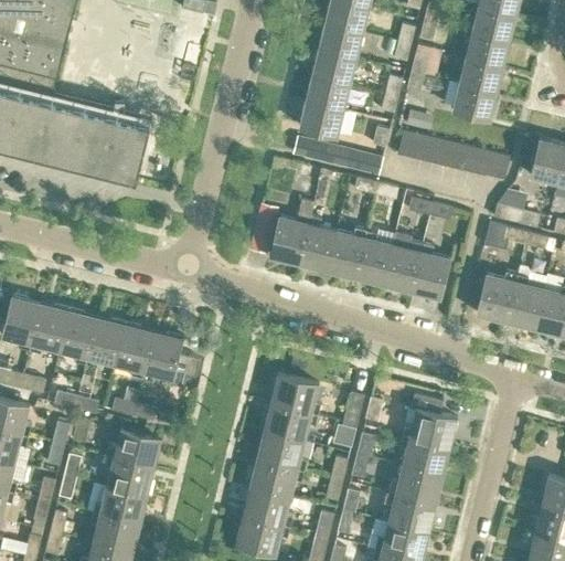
[(0,0),(0,145),(136,179),(150,125),(68,104),(51,99),(54,88),(70,27),(76,0),(0,0)]
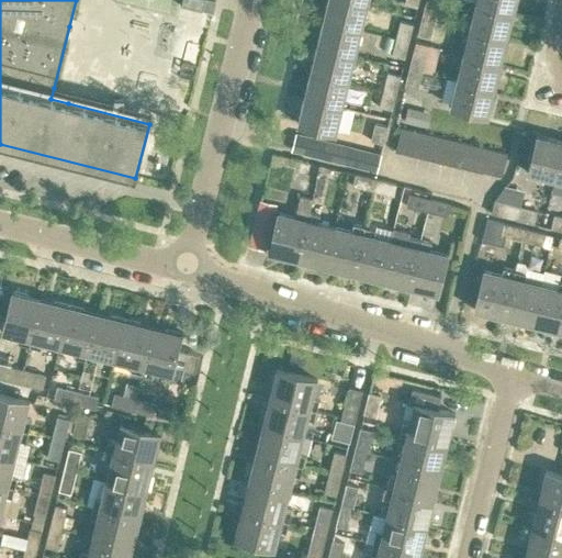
[(205,1),(199,0),(182,0),(180,9),(202,14),(205,1)]
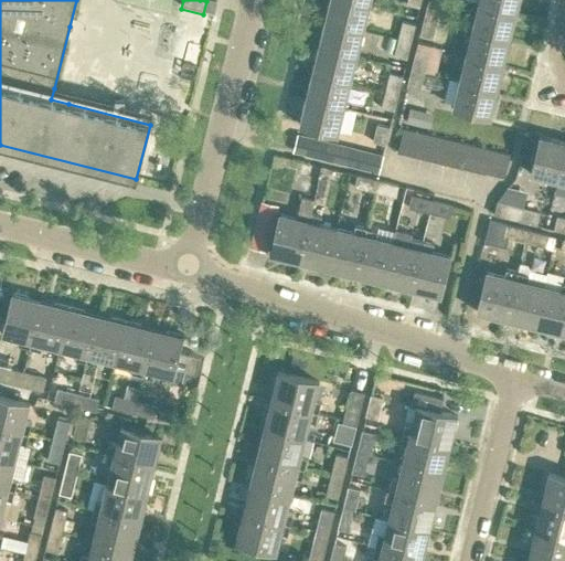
[(341,0),(330,0),(326,23),(362,32),(369,7),(341,0)]
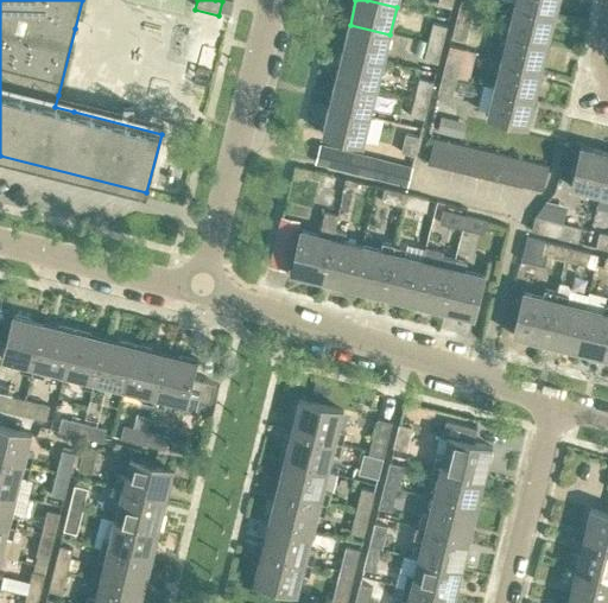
[(453,0),(438,0),(437,7),(451,11),(453,0)]
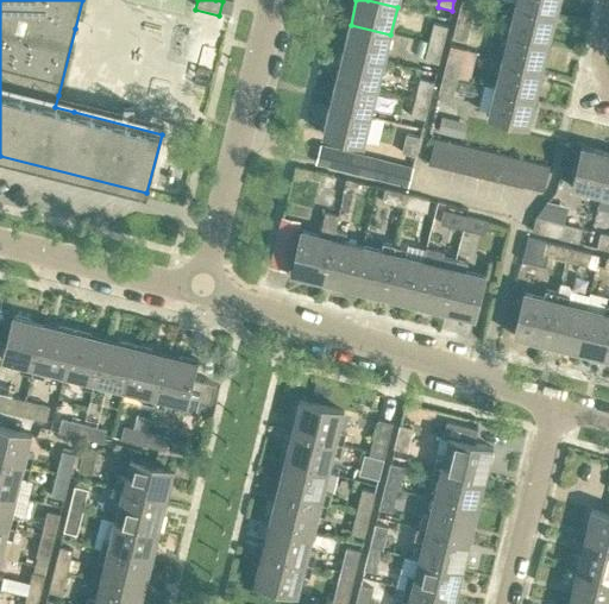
[(516,0),(515,7),(557,17),(560,0),(516,0)]
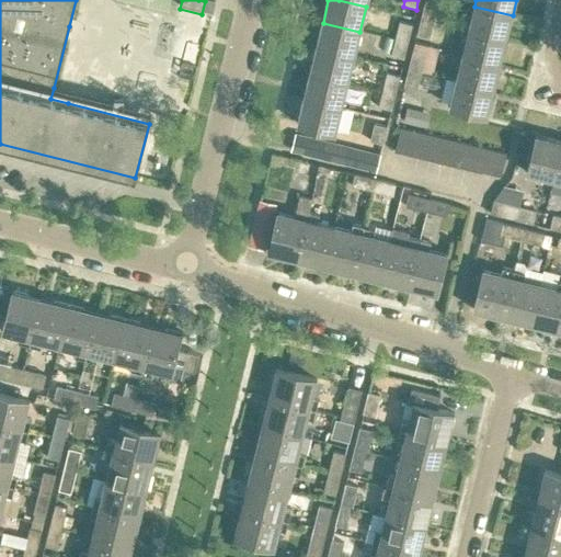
[(425,3),(421,20),(433,23),(437,7),(425,3)]
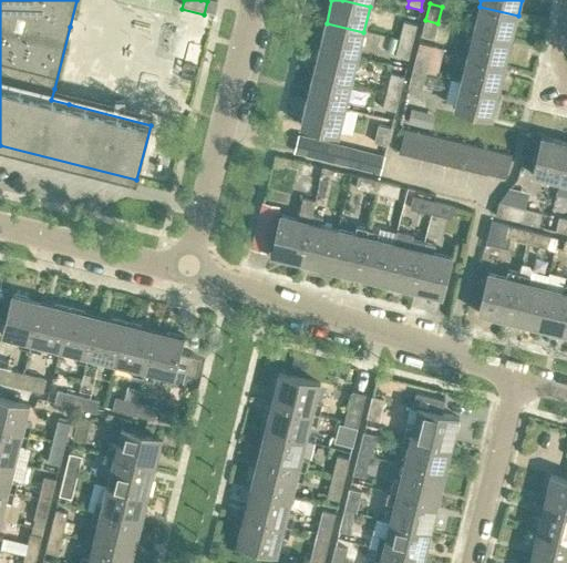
[(480,7),(473,32),(512,42),(518,16),(480,7)]
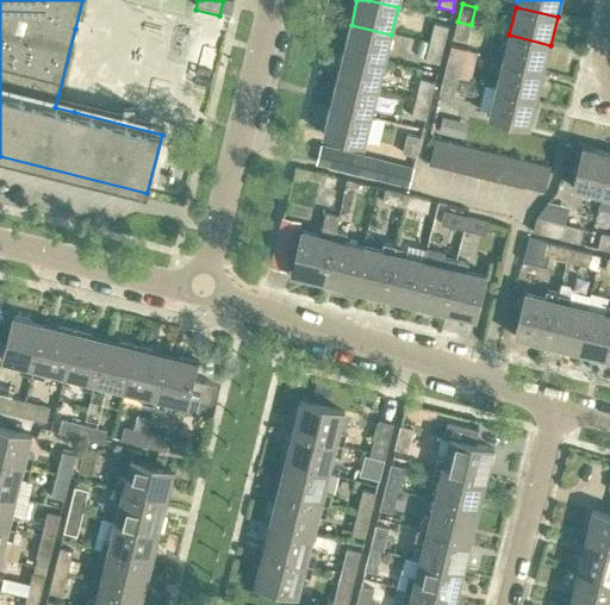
[(471,25),(458,22),(453,41),(467,44),(471,25)]
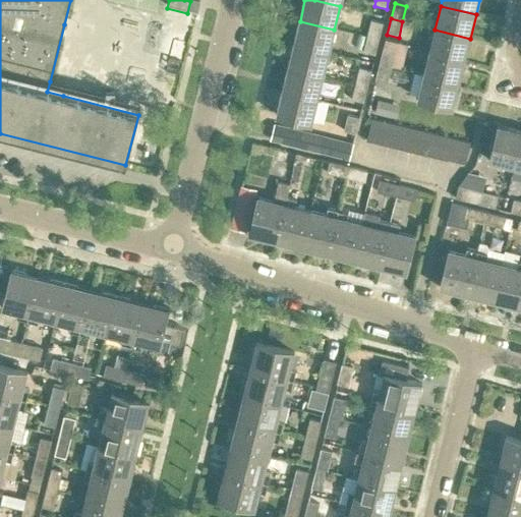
[(300,21),(294,45),(329,54),(334,30),(300,21)]
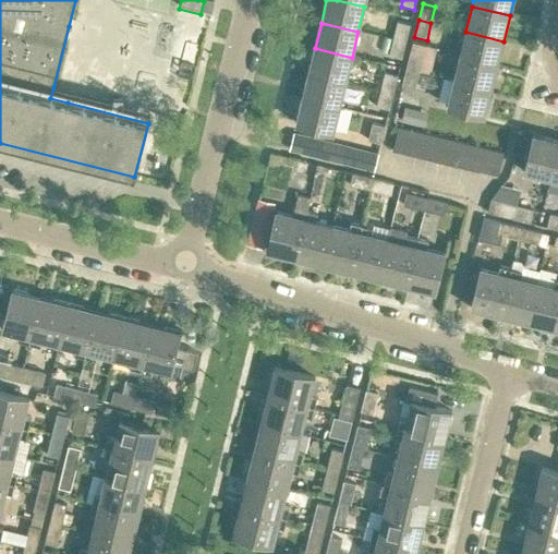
[(397,24),(392,40),(405,44),(410,27),(397,24)]
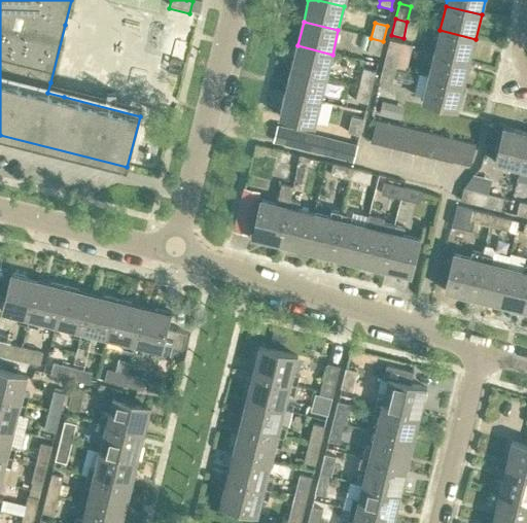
[(440,30),(434,54),(469,63),(476,39),(440,30)]
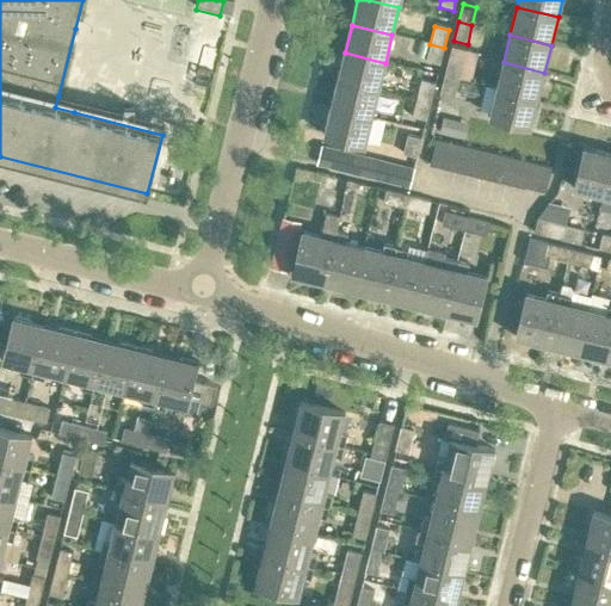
[(444,48),(430,44),(426,63),(439,67),(444,48)]
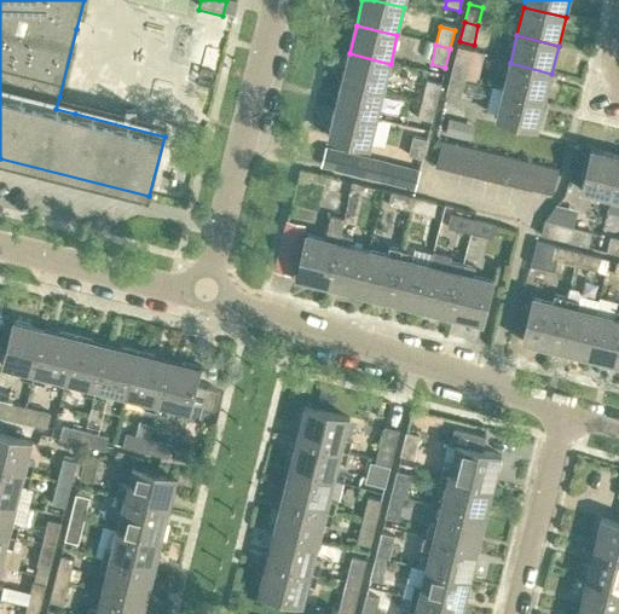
[(350,53),(342,81),(383,92),(391,64),(350,53)]
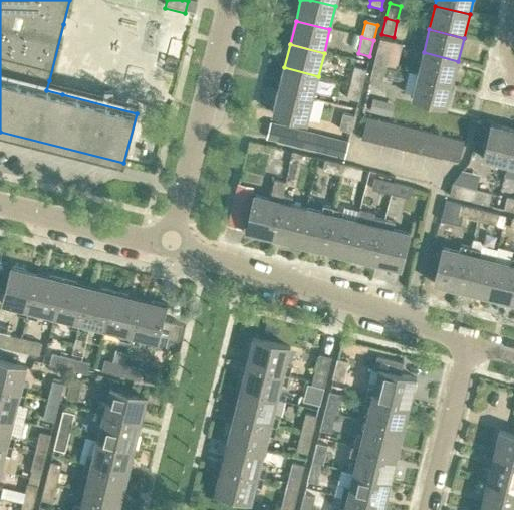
[(377,49),(373,65),(386,68),(390,52),(377,49)]
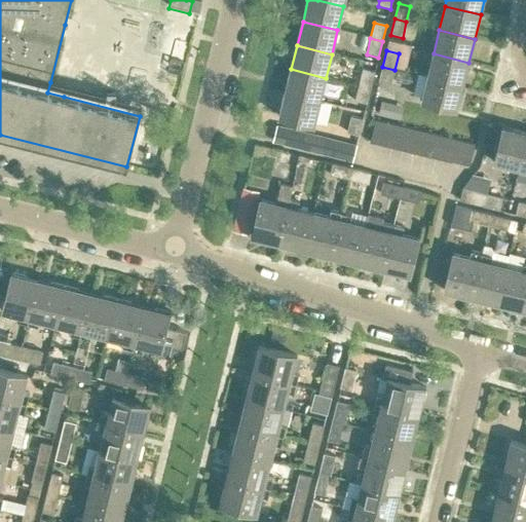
[(434,53),(427,78),(462,86),(468,63),(434,53)]
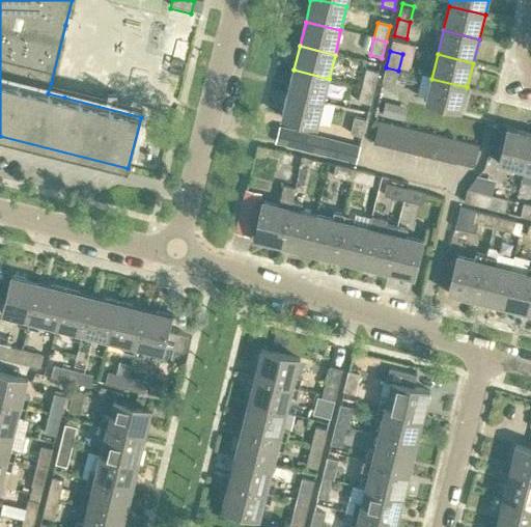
[(398,71),(386,67),(382,83),(394,86),(398,71)]
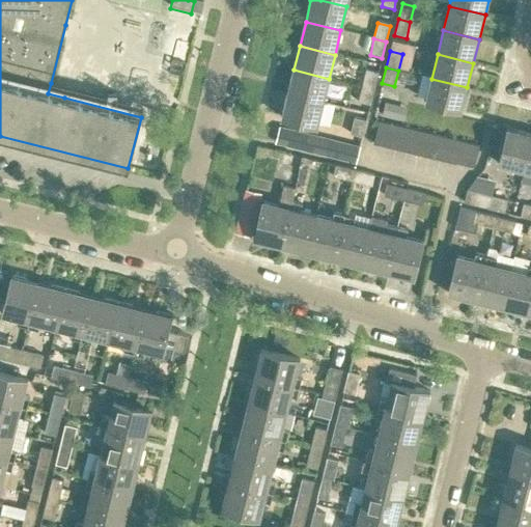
[(294,70),(287,94),(323,103),(329,79),(294,70)]
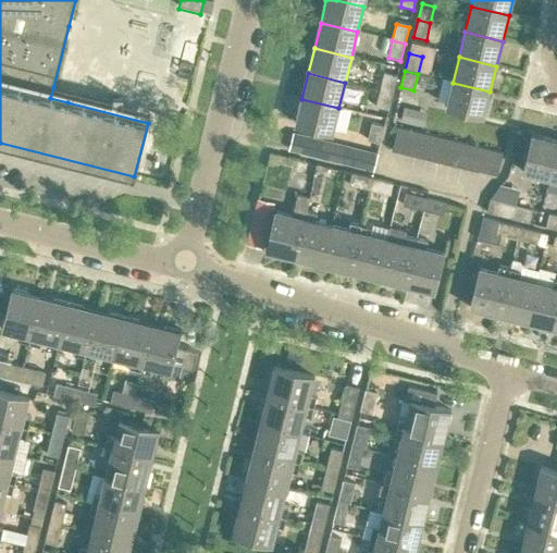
[(384,74),(380,91),(393,95),(396,77),(384,74)]
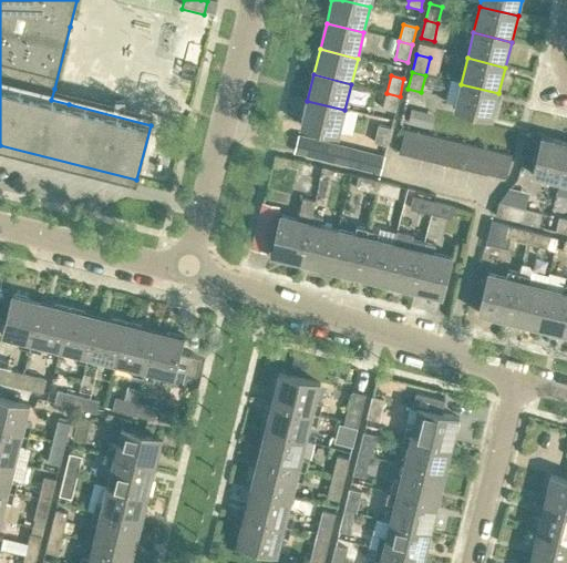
[(498,93),(461,84),(454,111),(492,120),(492,119),(493,119),(498,93)]
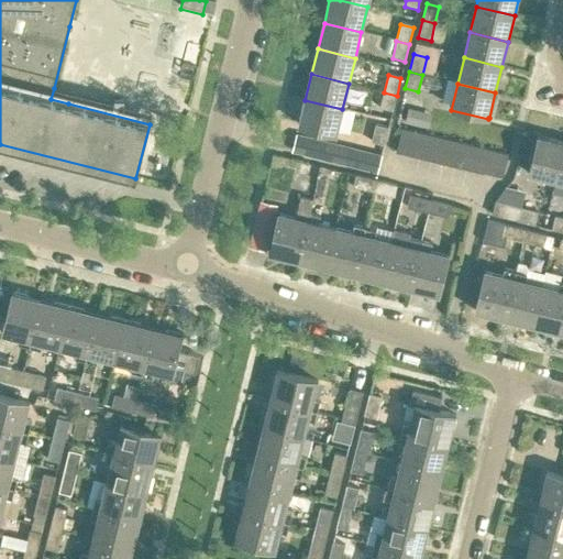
[(397,96),(384,92),(379,109),(393,112),(397,96)]
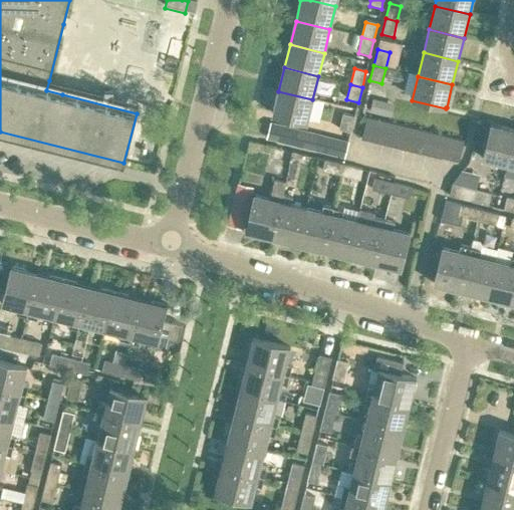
[(312,99),(278,91),(272,115),(306,123),(312,99)]
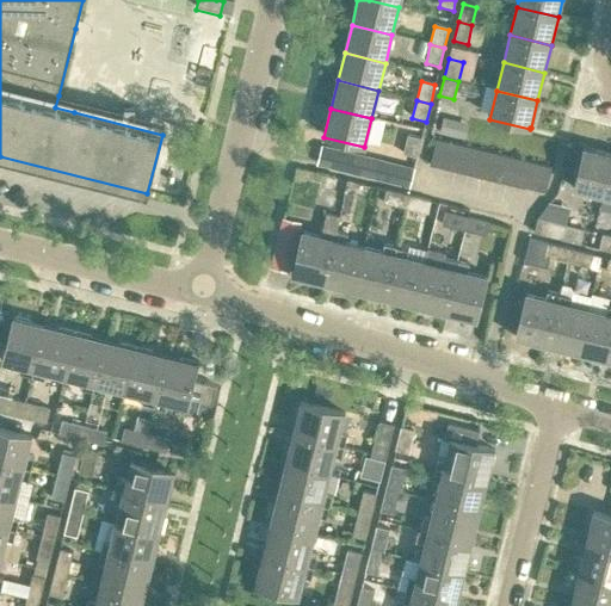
[(443,117),(442,131),(467,135),(468,121),(443,117)]
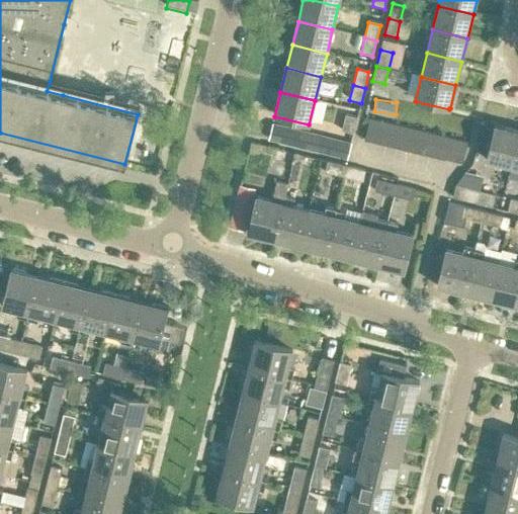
[(341,132),(353,135),(357,119),(345,116),(341,132)]
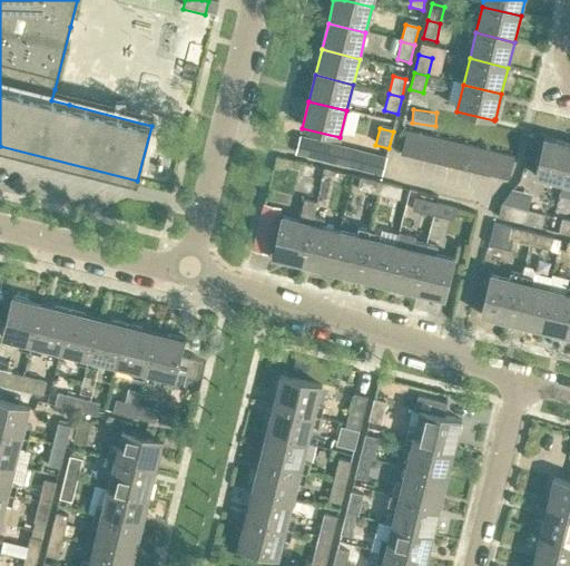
[(401,156),(413,158),(419,134),(406,130),(401,156)]
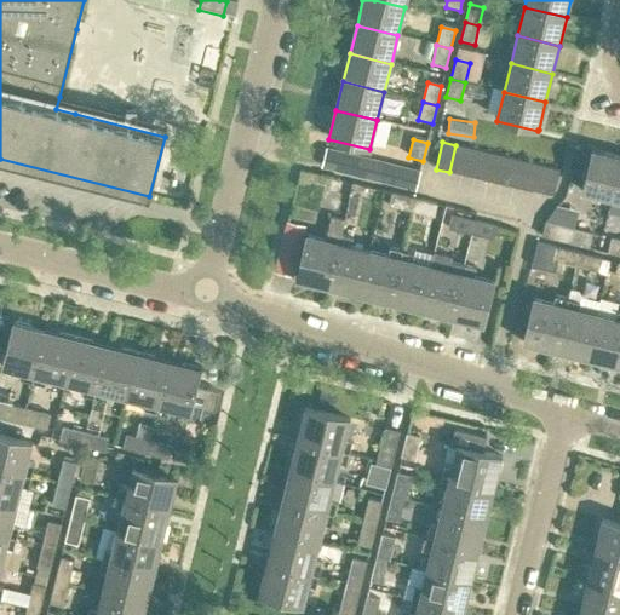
[(449,172),(461,176),(469,149),(455,145),(449,172)]
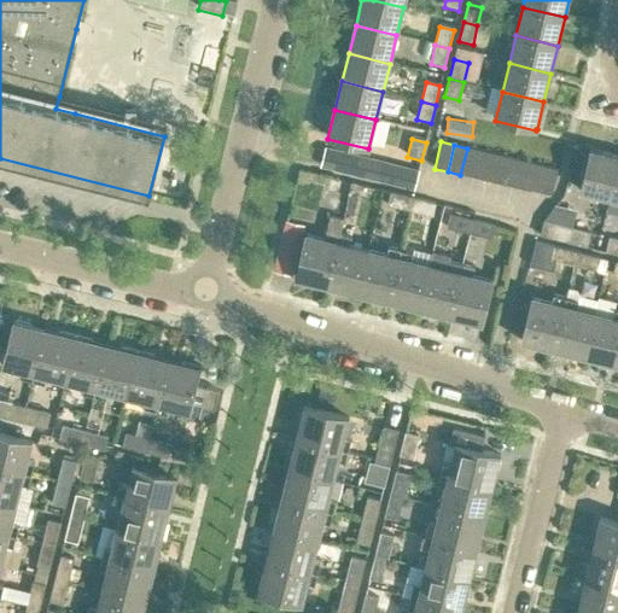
[(460,175),(473,179),(479,151),(467,149),(460,175)]
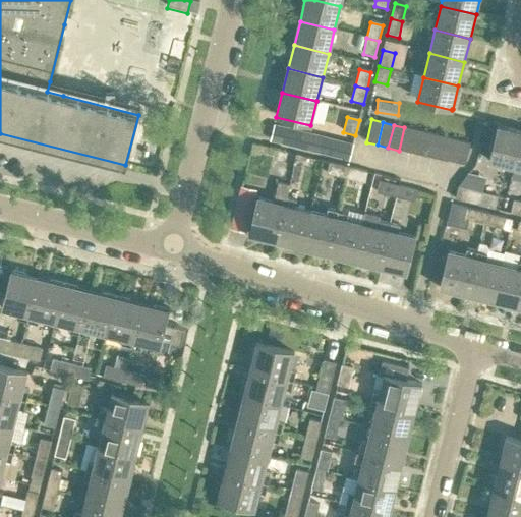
[(399,151),(410,153),(415,130),(404,127),(399,151)]
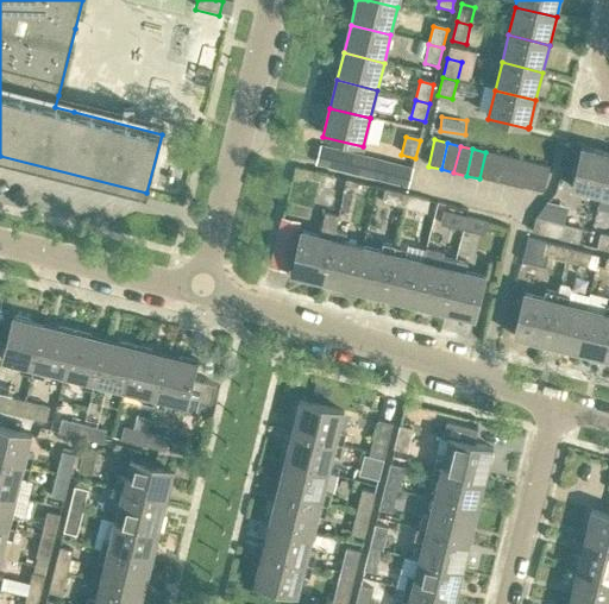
[(571,189),(600,196),(608,159),(608,155),(581,149),(579,156),(571,189)]
